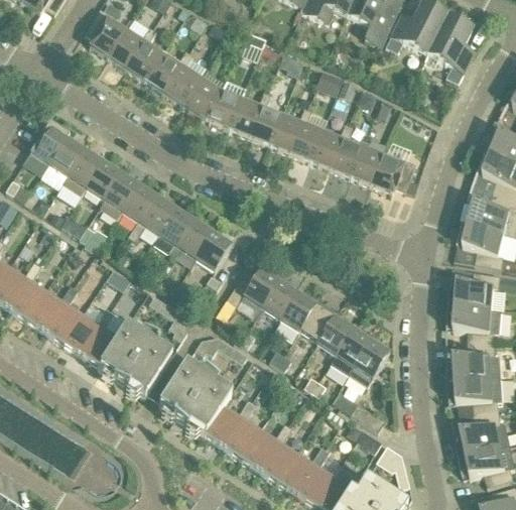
[(22,0),(20,3),(39,15),(43,9),(53,15),(62,0),(22,0)]
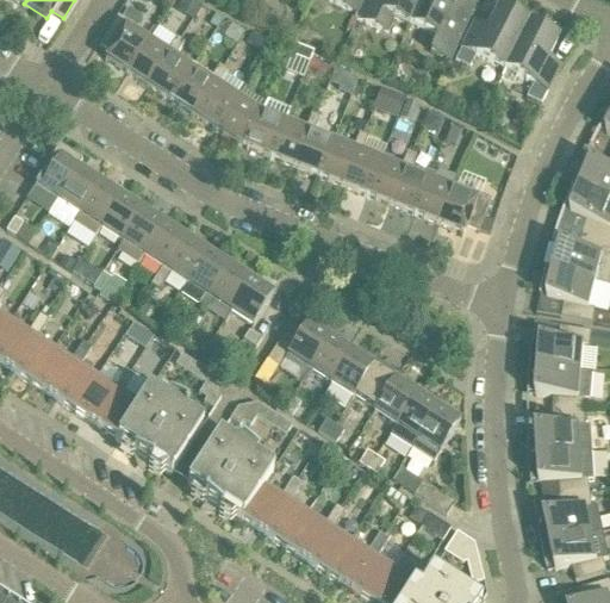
[(203,2),(198,0),(180,0),(176,7),(193,17),(203,2)]
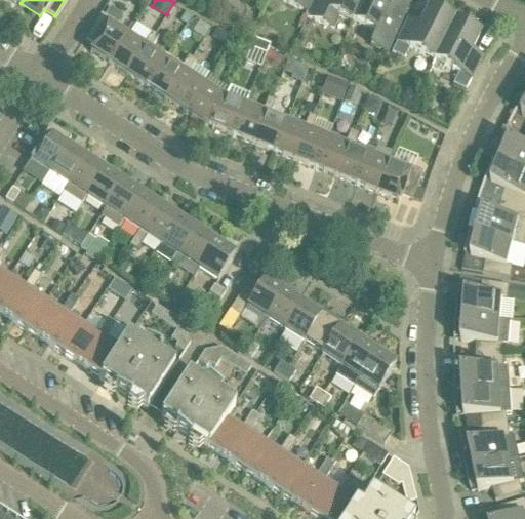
[(196,0),(195,2),(206,8),(210,0),(196,0)]
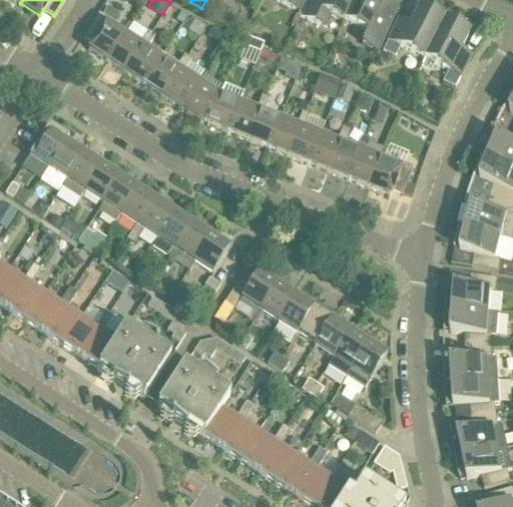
[(284,0),(296,6),(291,20),(295,22),(299,12),(300,12),(305,0),(284,0)]
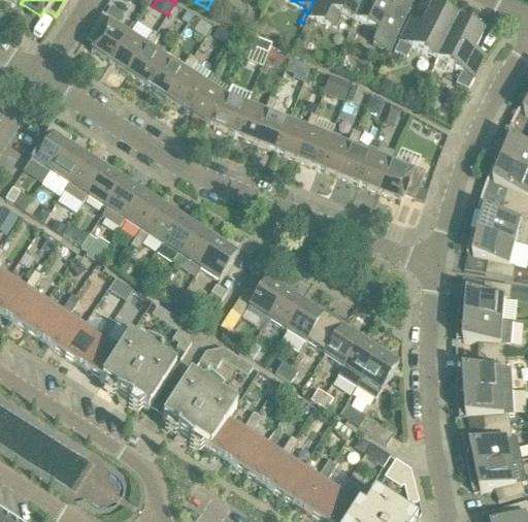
[(314,0),(308,12),(334,24),(339,11),(354,18),(361,0),(314,0)]
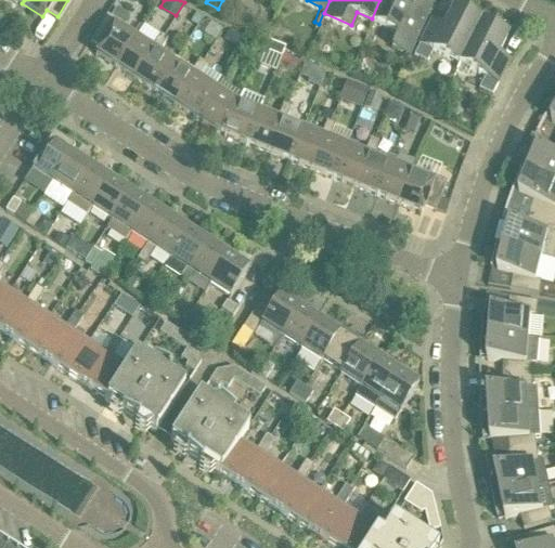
[(379,0),(372,18),(397,29),(391,42),(409,51),(430,0),(379,0)]
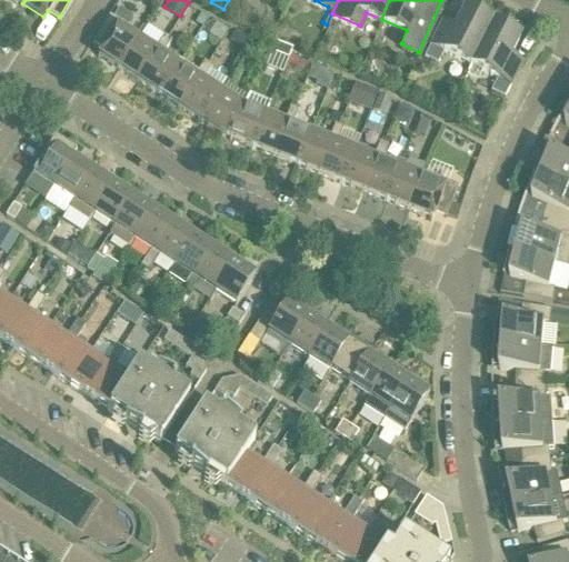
[(429,40),(430,41),(423,52),(438,59),(443,48),(470,61),(492,18),(465,3),(453,23),(441,17),(429,40)]
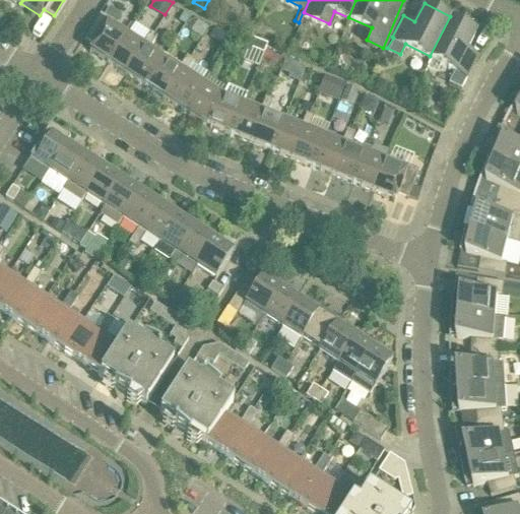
[(179,5),(172,16),(184,22),(190,11),(179,5)]
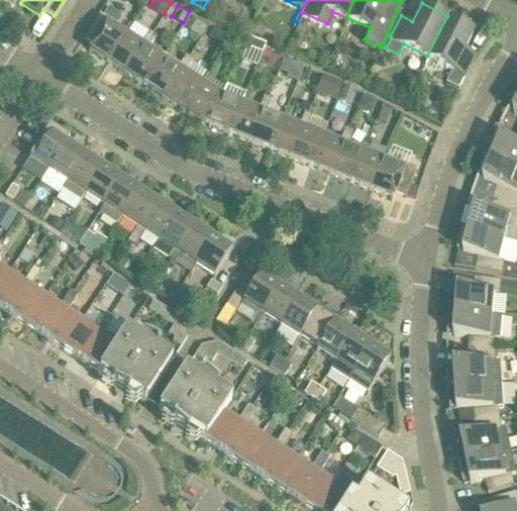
[(127,27),(99,9),(83,33),(92,39),(88,46),(107,59),(124,31),(127,27)]
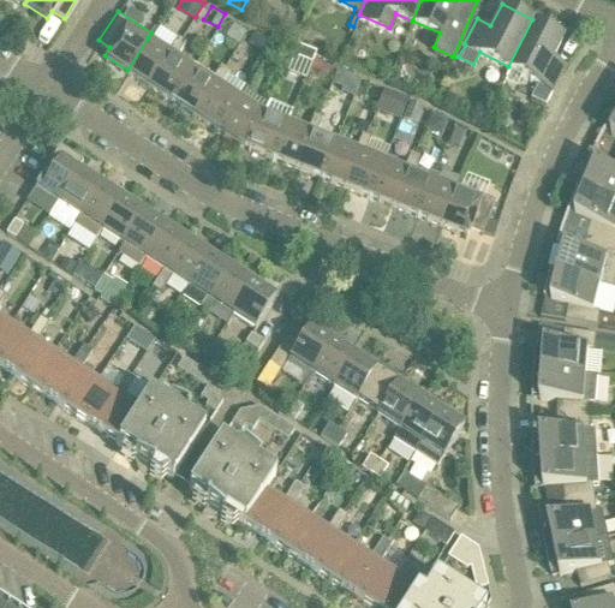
[(532,19),(508,66),(505,72),(518,78),(520,72),(536,81),(530,93),(544,101),(563,63),(550,55),(561,34),(532,19)]
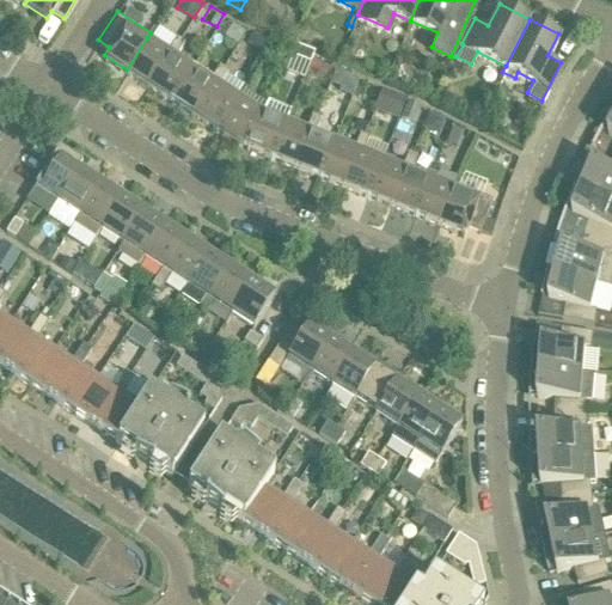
[(254,28),(254,29),(246,40),(262,49),(270,38),(264,35),(254,28)]
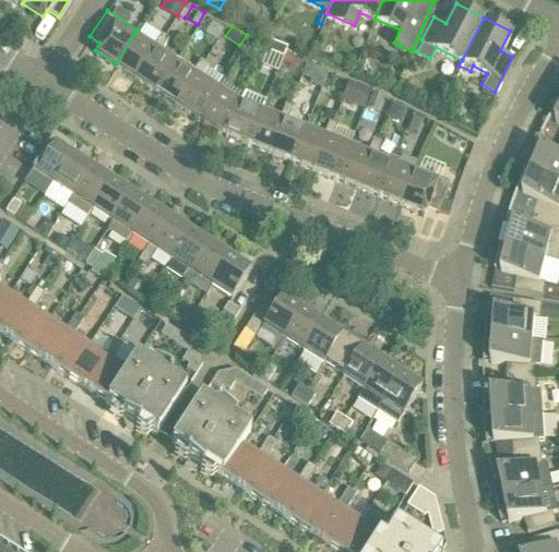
[(161,31),(155,37),(164,43),(168,35),(161,31)]
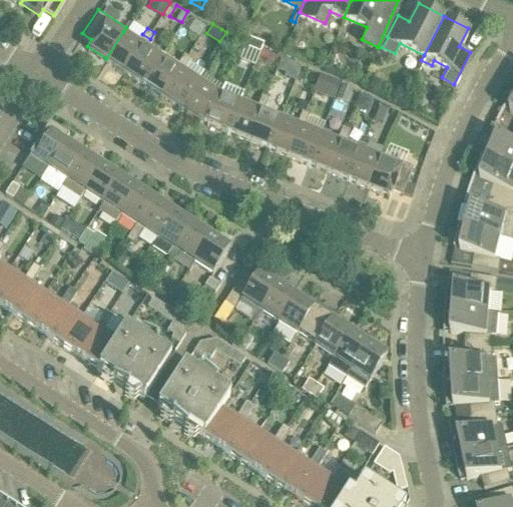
[(138,41),(124,32),(123,31),(106,58),(124,70),(141,43),(138,41)]
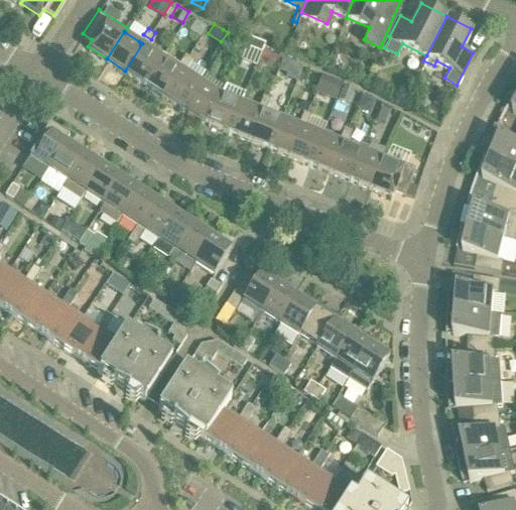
[(247,32),(244,42),(262,49),(265,39),(247,32)]
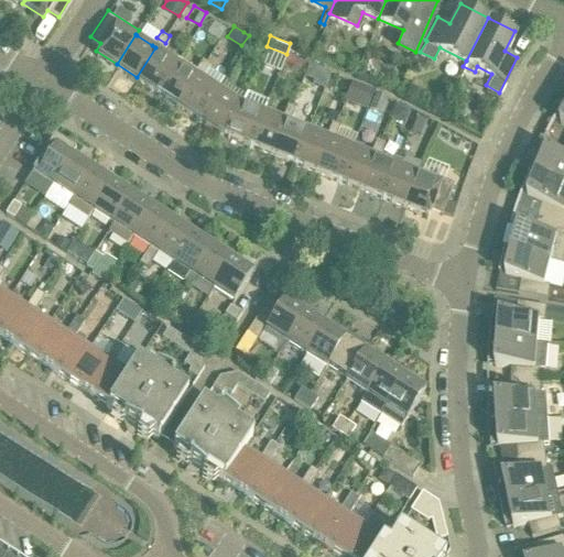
[(176,61),(160,50),(155,47),(137,77),(156,89),(176,61)]
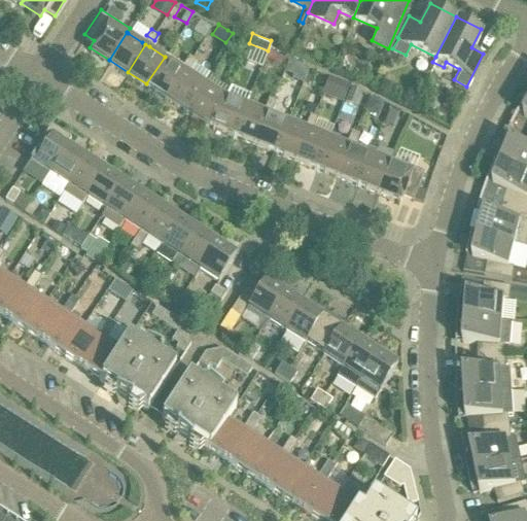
[(189,53),(184,60),(191,64),(195,60),(197,57),(189,53)]
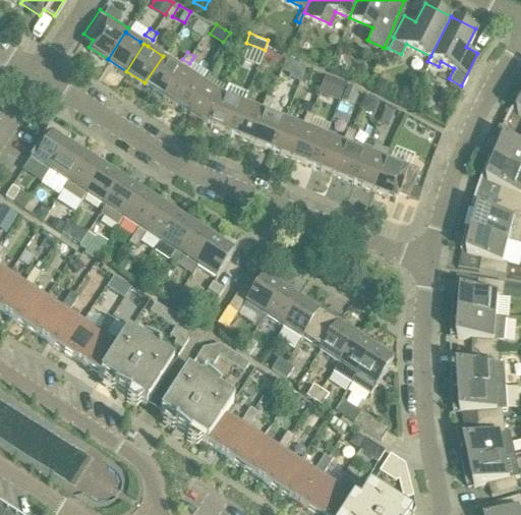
[(164,95),(181,67),(178,66),(163,56),(145,82),(164,95)]
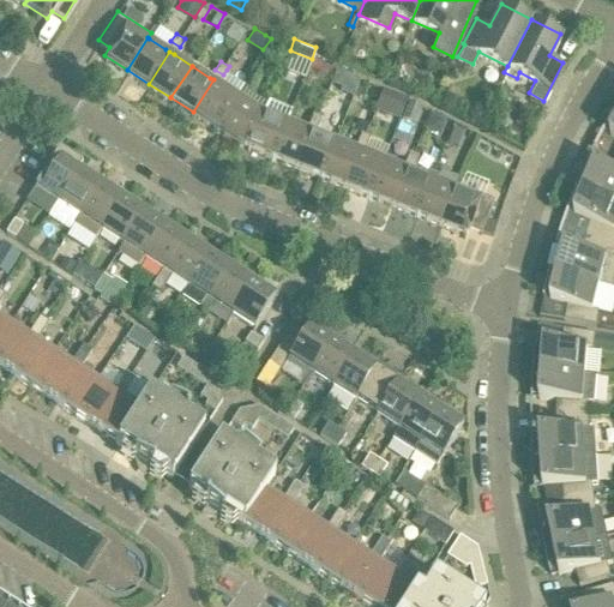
[(214,79),(193,112),(215,126),(235,94),(244,80),(227,70),(223,74),(215,70),(210,78),(214,79)]
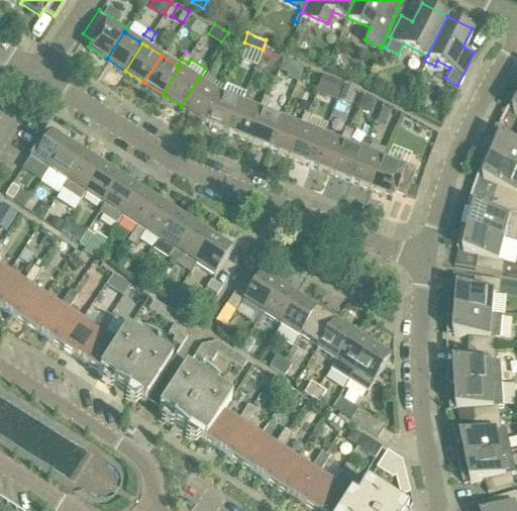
[(297,78),(302,64),(291,60),(287,70),(286,74),(297,78)]
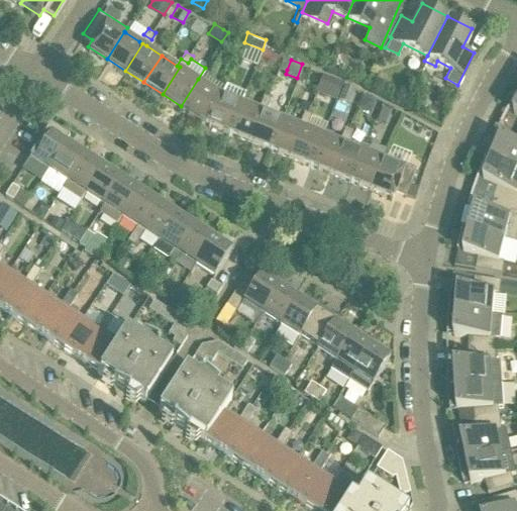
[(198,79),(181,106),(199,117),(205,105),(212,109),(225,84),(207,72),(201,81),(198,79)]
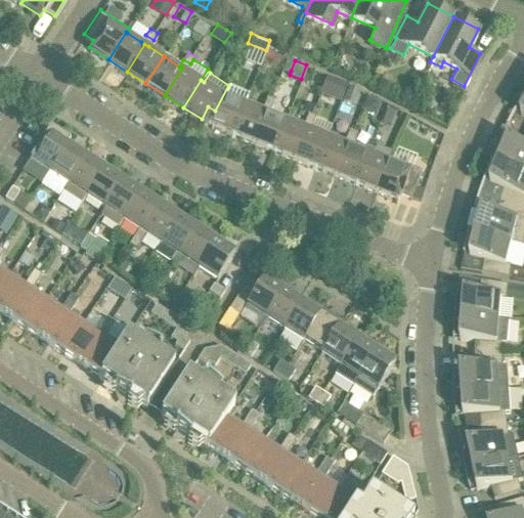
[(342,99),(342,98),(348,84),(349,81),(326,73),(319,91),(342,99)]
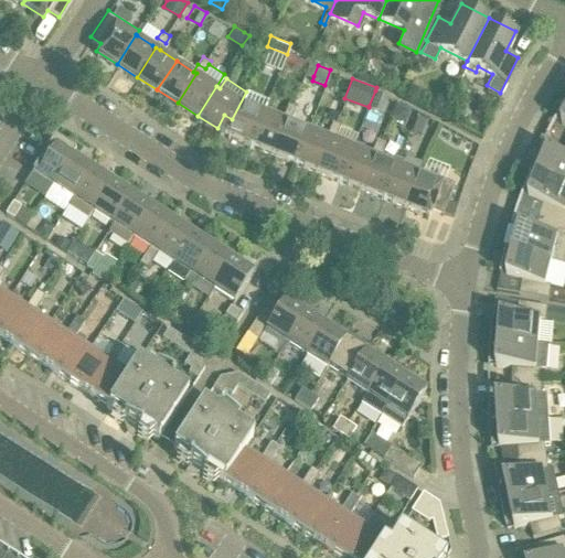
[(224,115),(217,128),(223,132),(249,142),(263,110),(264,110),(269,96),(248,88),(247,92),(246,92),(232,119),(224,115)]
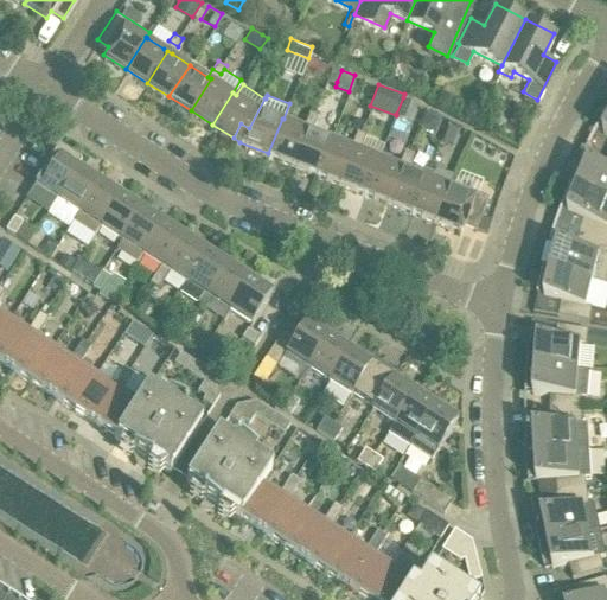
[(417,102),(403,97),(396,114),(410,120),(417,102)]
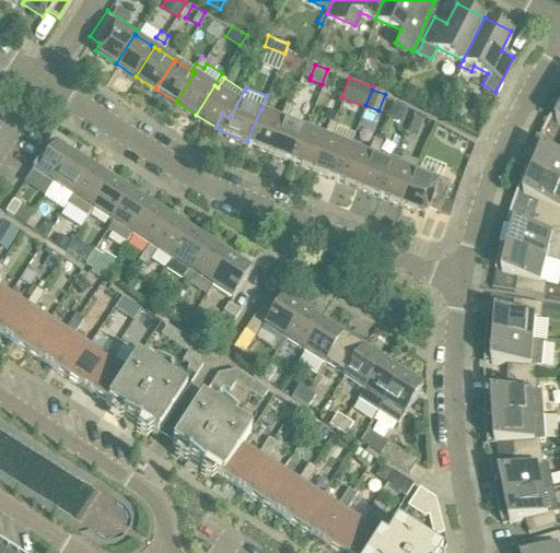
[(559,97),(557,104),(550,115),(559,120),(559,97)]
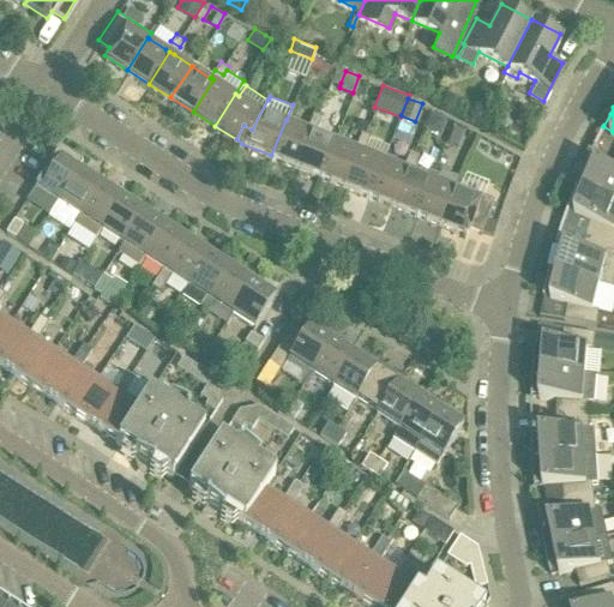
[(312,110),(308,119),(318,124),(321,114),(312,110)]
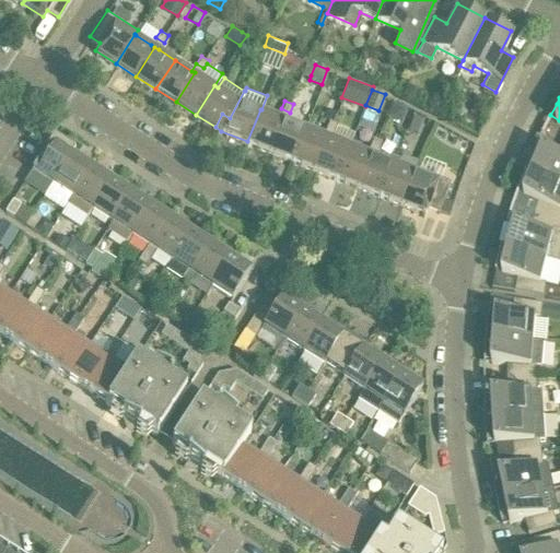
[(269,150),(292,159),(304,127),(305,127),(312,110),(293,104),(290,113),(281,108),(279,117),(282,118),(269,150)]
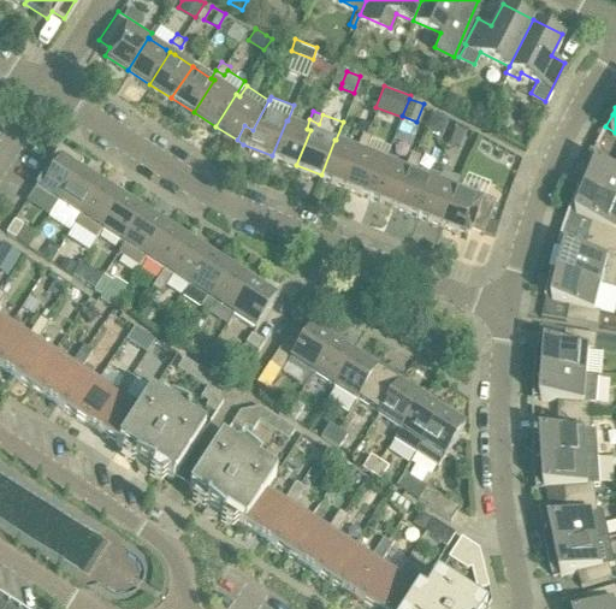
[(306,128),(288,120),(286,120),(272,155),(296,165),(311,130),(307,129),(306,128)]
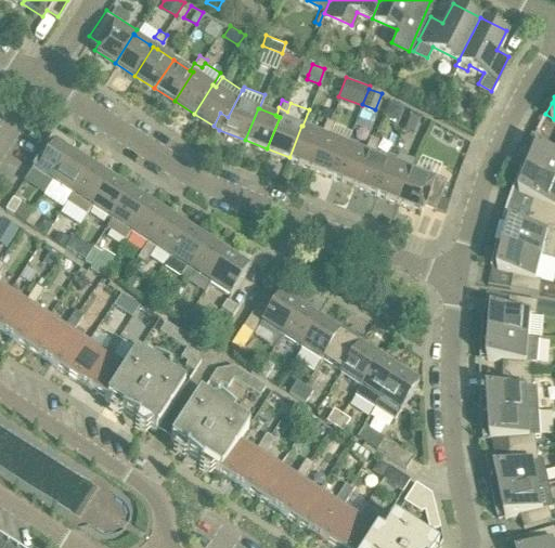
[(325,117),(322,125),(331,128),(334,121),(334,120),(325,117)]
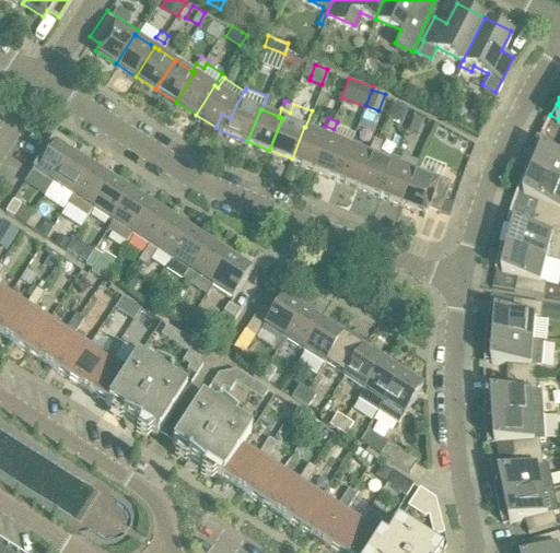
[(305,127),(304,127),(292,159),(314,167),(326,136),(322,133),(305,127)]
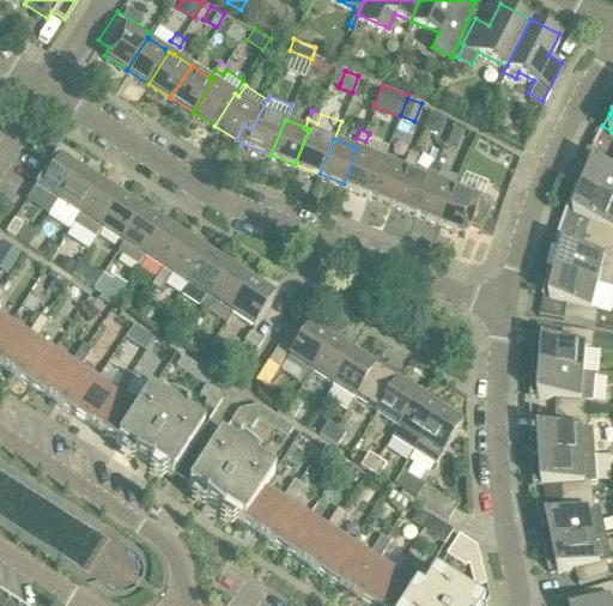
[(43,170),(35,183),(56,198),(80,161),(58,146),(43,170)]
